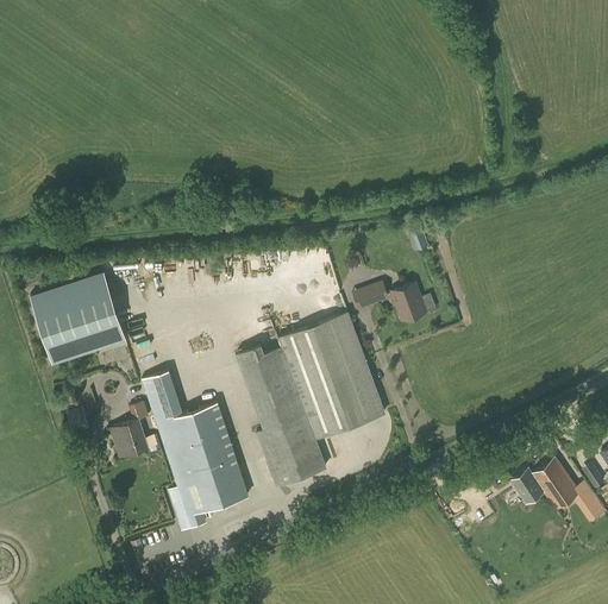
[(417,253),(428,251),(425,232),(412,234),(417,253)]
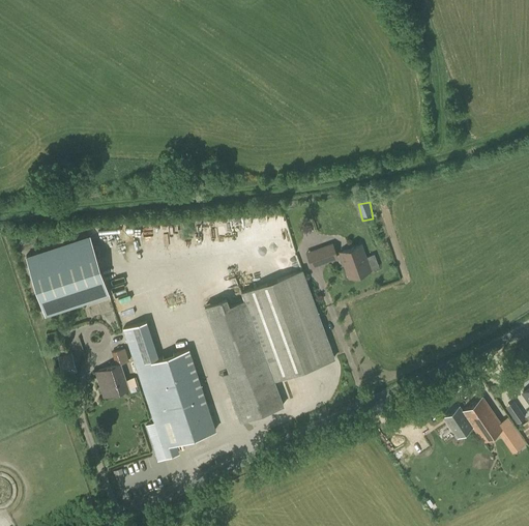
[(46,318),(110,297),(90,238),(27,259),(46,318)]
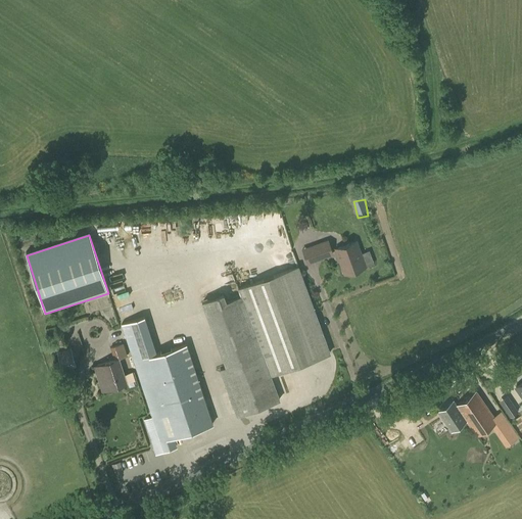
[(320,247),(303,253),(309,268),(325,262),(334,258),(329,244),(320,248),(320,247)]
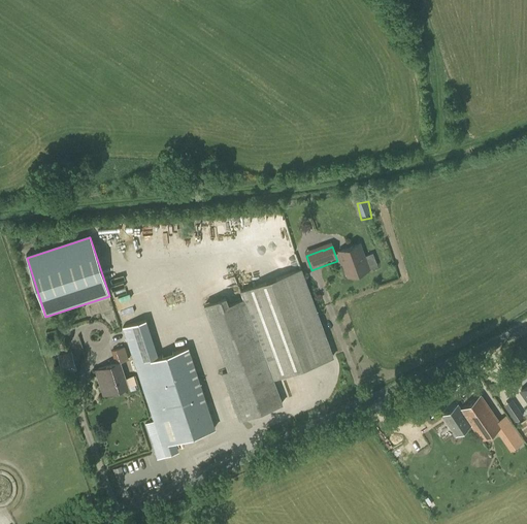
[(349,281),(352,280),(354,281),(357,281),(359,280),(360,277),(370,273),(361,248),(339,255),(349,281)]
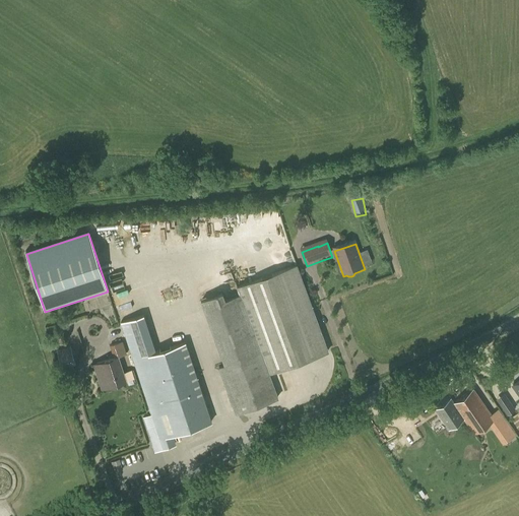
[(298,269),(242,289),(266,358),(272,376),(329,355),(298,269)]
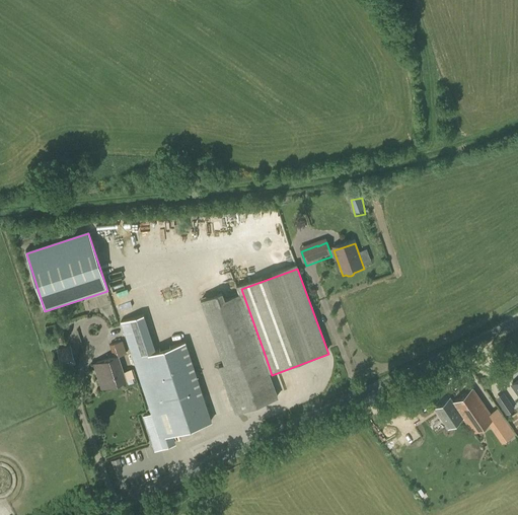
[(266,357),(241,289),(238,290),(240,297),(226,302),(223,295),(200,303),(224,367),(219,369),(236,417),(279,400),(270,376),(272,375),(266,357)]
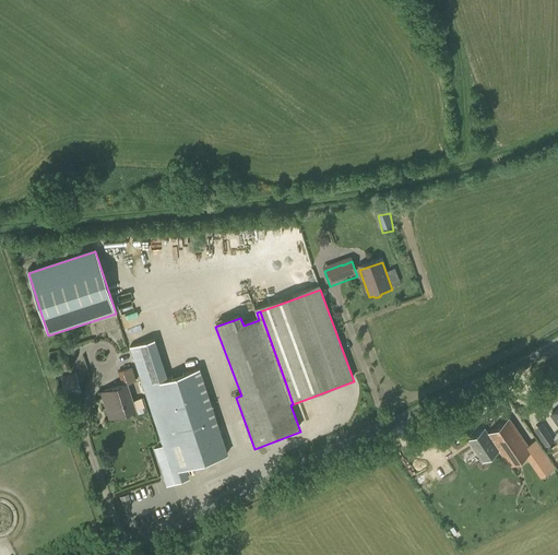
[(156,342),(131,351),(167,462),(159,464),(167,489),(188,483),(183,472),(228,458),(200,370),(168,381),(156,342)]
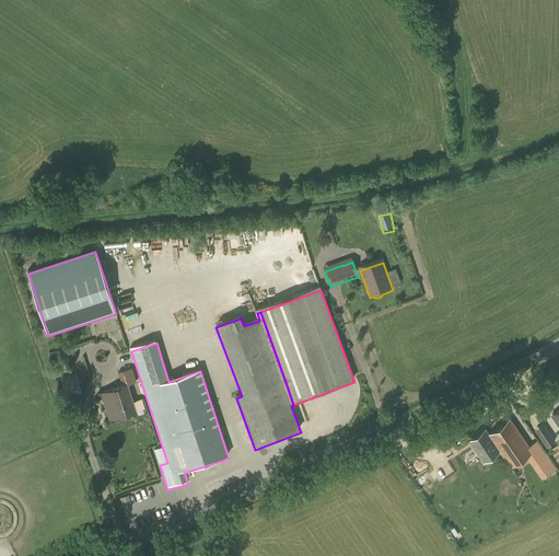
[(124,389),(102,395),(111,423),(137,415),(128,387),(137,385),(132,372),(119,377),(124,389)]
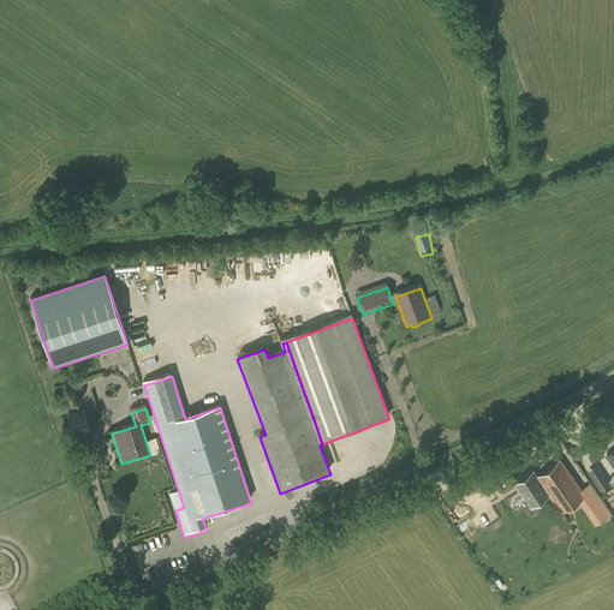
[(90,436),(84,414),(67,419),(75,441),(90,436)]
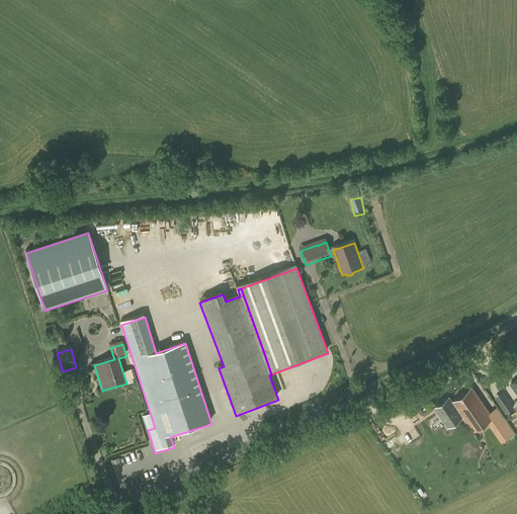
[(433,411),(447,430),(461,419),(472,435),(493,421),(472,391),(452,404),(449,400),(433,411)]
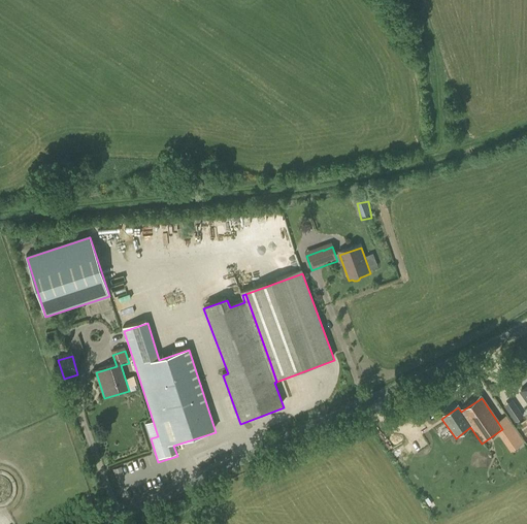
[(523,419),(520,414),(513,419),(517,424),(523,419)]
